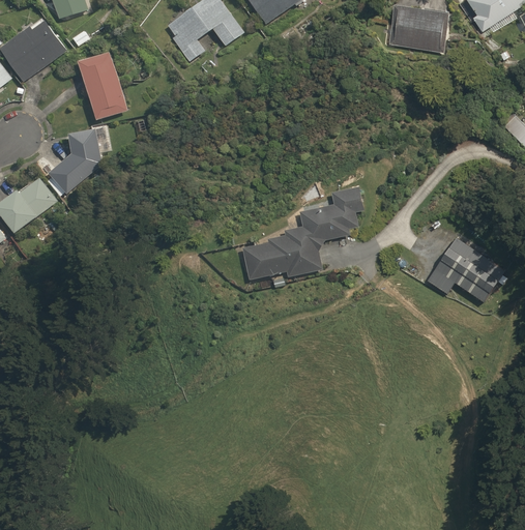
[(84,0),(53,0),(57,18),(87,10),(84,0)]
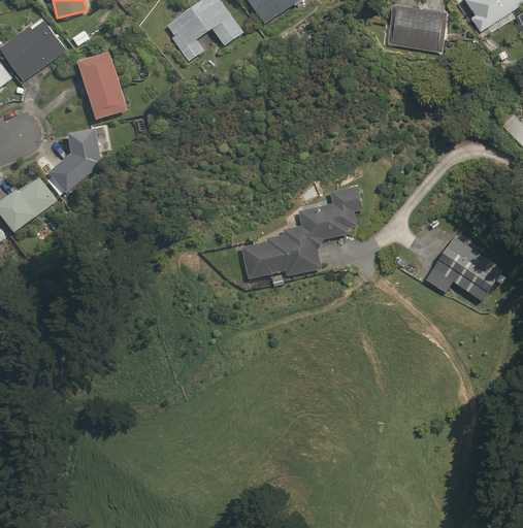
[(203,51),(197,41),(213,31),(222,46),(242,32),(221,0),(204,0),(167,25),(174,35),(168,39),(185,63),(203,51)]
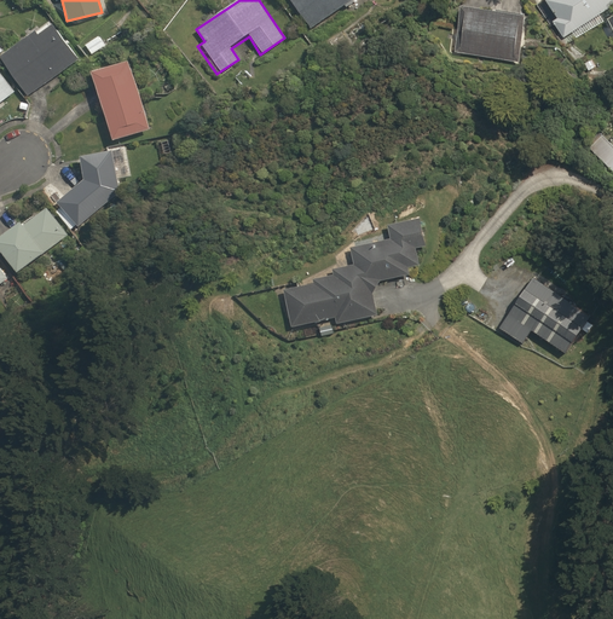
[(291,0),(311,29),(354,0),(291,0)]
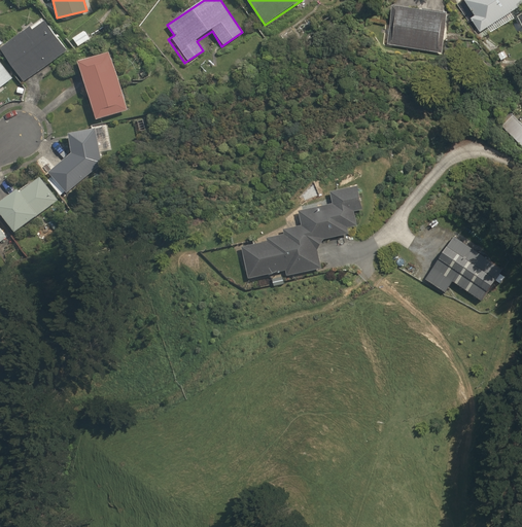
[(470,20),(477,31),(484,27),(488,34),(515,18),(511,10),(521,3),(521,0),(465,0),(475,15),(470,20)]
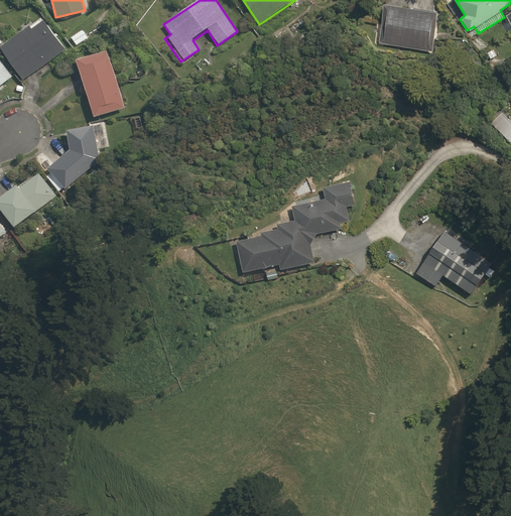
[(437,15),(384,5),(377,45),(430,54),(437,15)]
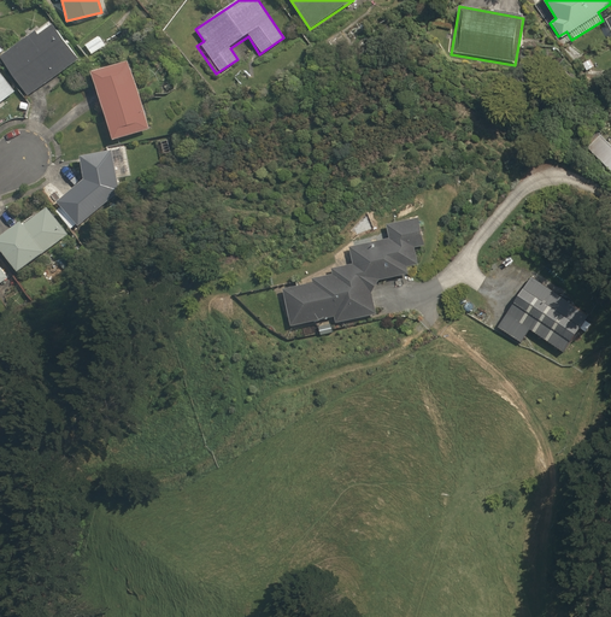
[(29,95),(81,54),(53,21),(1,60),(29,95)]
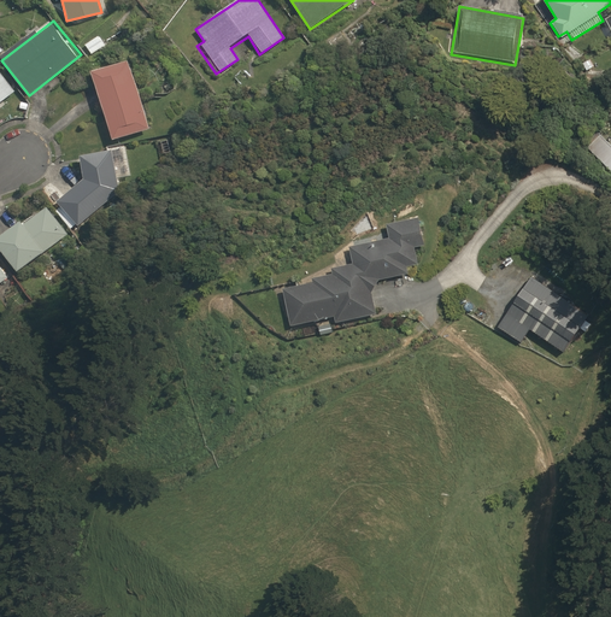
[(97,33),(81,45),(89,56),(105,43),(97,33)]
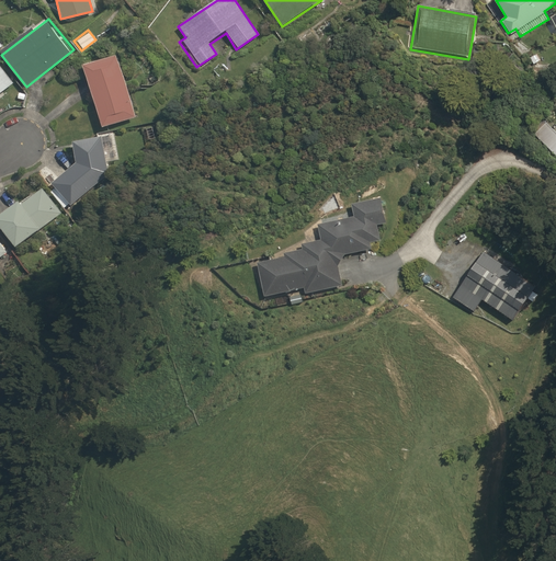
[(117,58),(86,66),(101,128),(134,119),(117,58)]
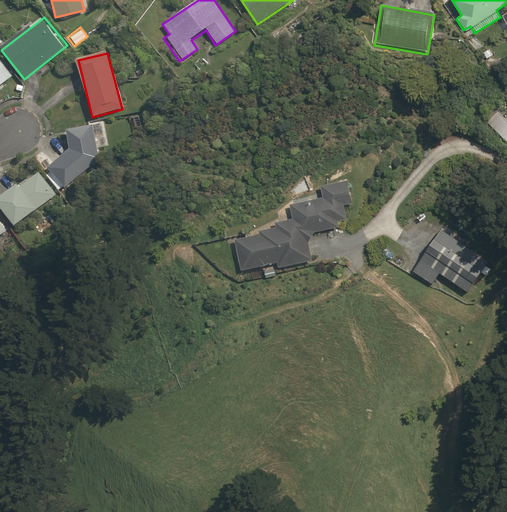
[(0,85),(12,77),(0,61),(0,85)]
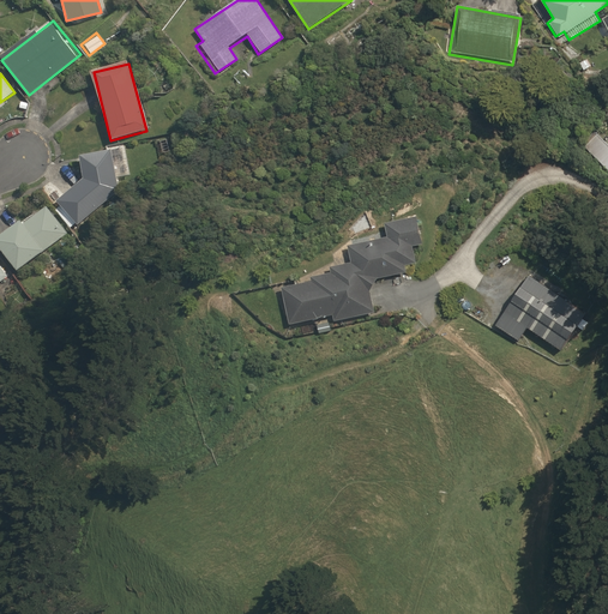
[(607,176),(607,146),(597,137),(583,151),(607,176)]
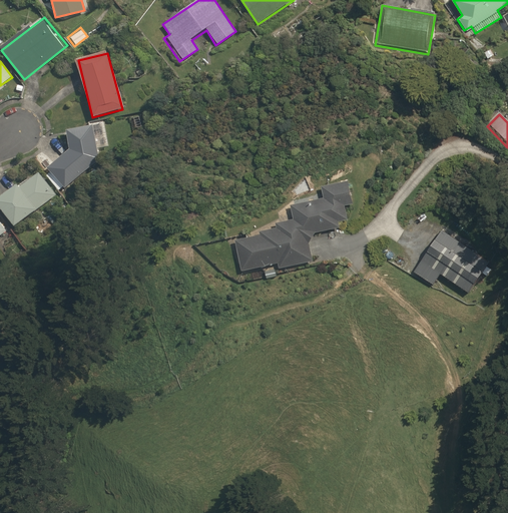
[(63,189),(98,160),(96,145),(107,144),(104,123),(65,127),(68,150),(46,168),(63,189)]
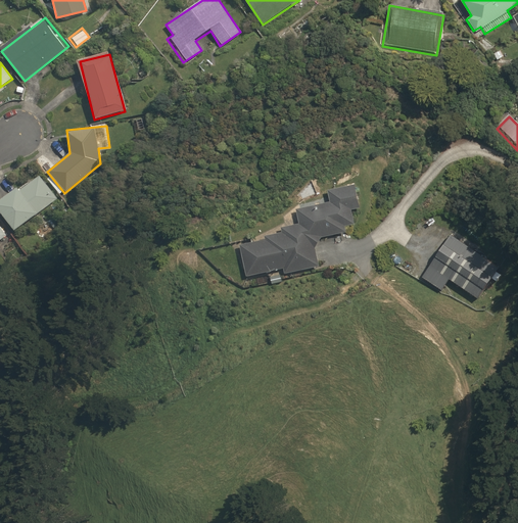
[(55,199),(37,175),(0,202),(0,210),(14,230),(55,199)]
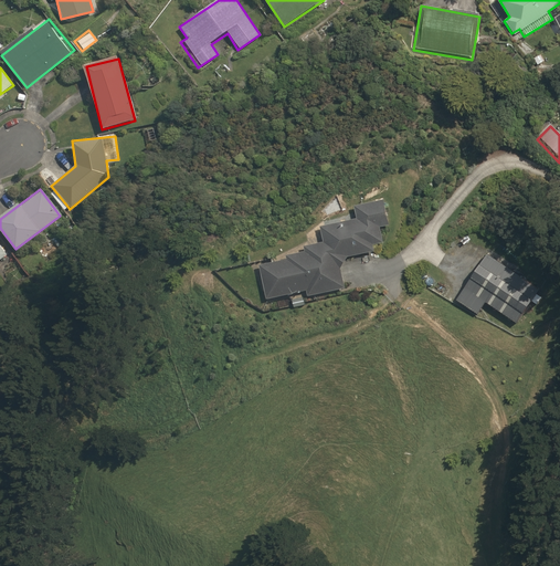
[(342,286),(338,269),(345,258),(373,250),(372,243),(381,241),(379,229),(389,227),(382,200),(352,207),(355,219),(318,228),(321,242),(303,247),(304,252),(256,263),(265,300),(304,290),(306,295),(342,286)]
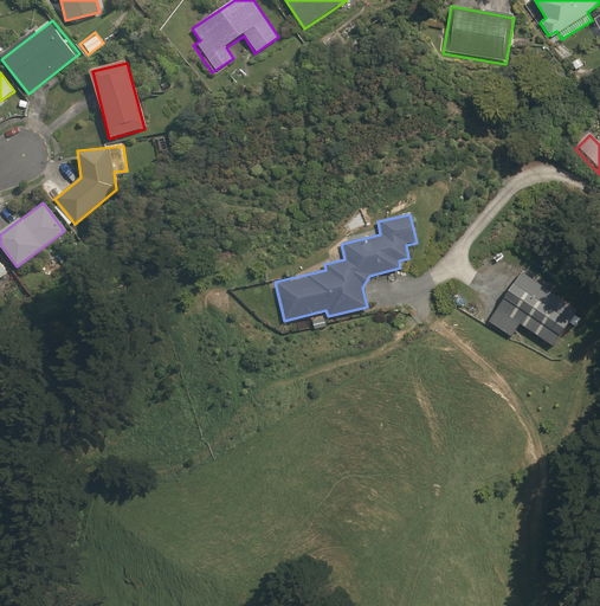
[(516,278),(485,322),(509,339),(520,324),(553,348),(574,318),(516,278)]
